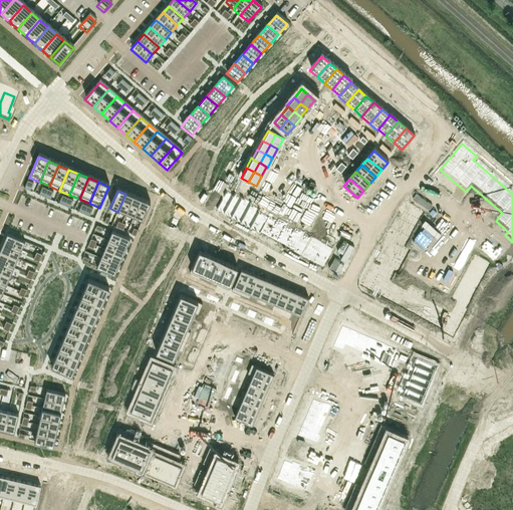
[(125,194),(117,212),(125,215),(134,197),(125,194)]
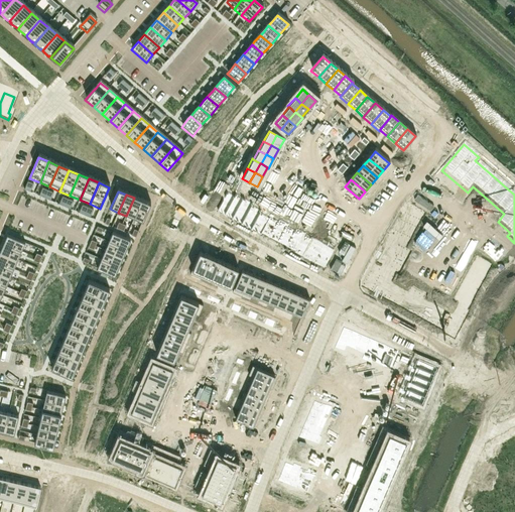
[(134,198),(126,216),(134,219),(141,202),(134,198)]
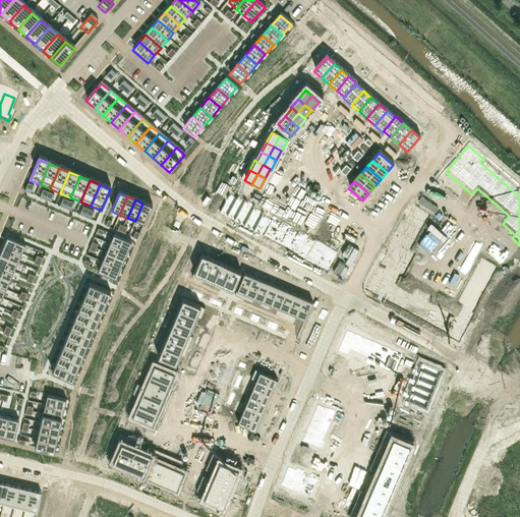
[(227,199),(218,216),(226,221),(235,204),(227,199)]
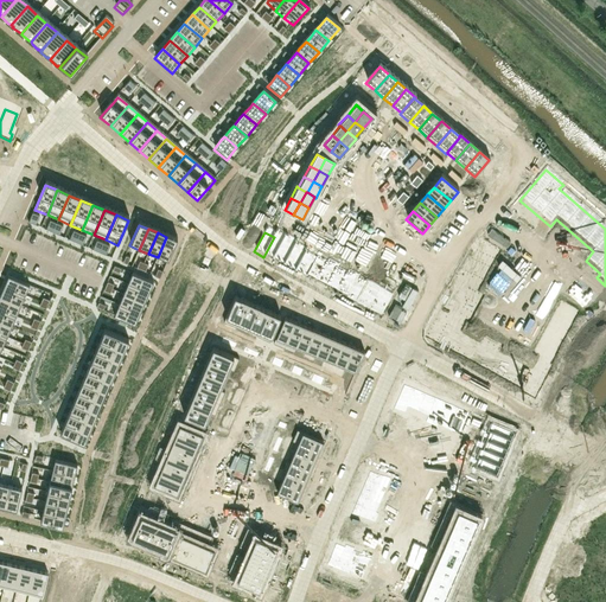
[(166,237),(158,257),(167,262),(176,241),(166,237)]
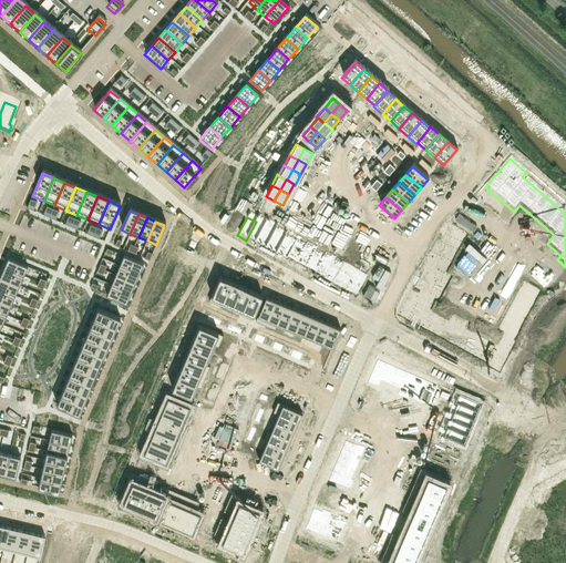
[(256,222),(246,241),(254,245),(264,226),(256,222)]
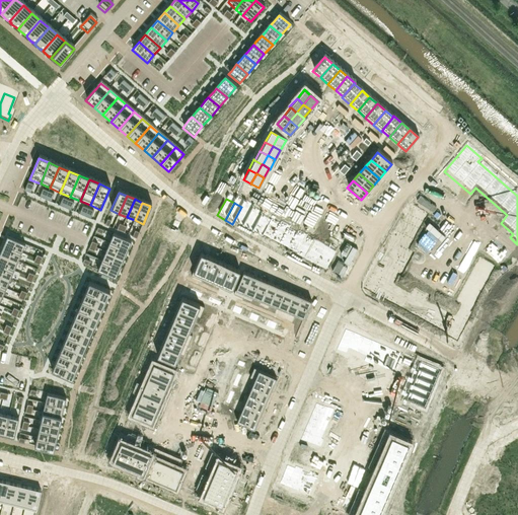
[(241,207),(232,224),(242,229),(250,213),(241,207)]
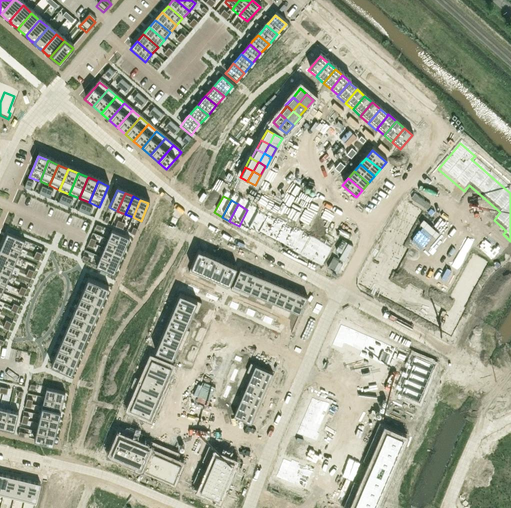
[(405,208),(397,222),(411,230),(419,215),(405,208)]
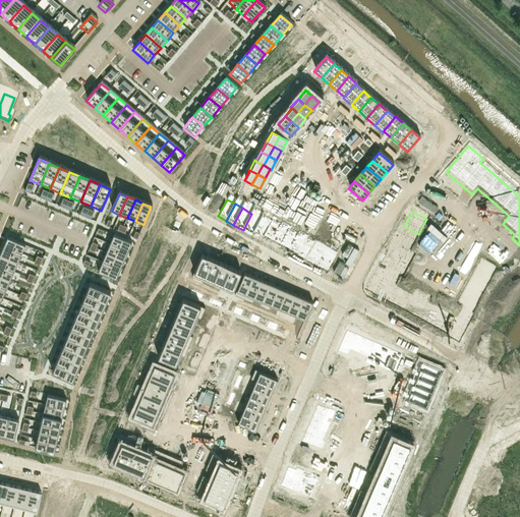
[(251,214),(243,230),(252,235),(262,219),(251,214)]
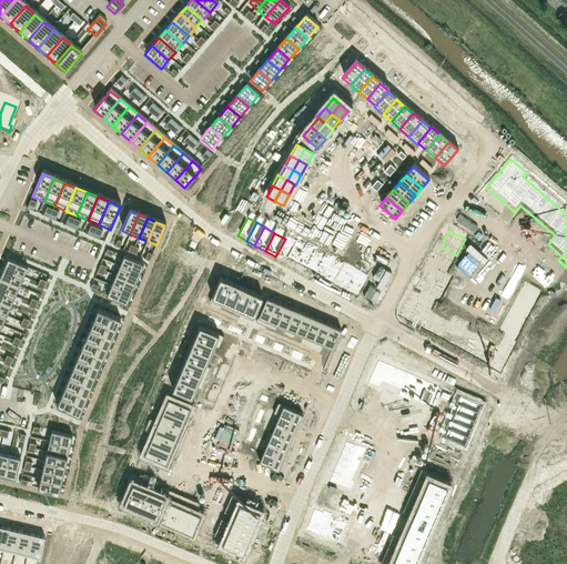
[(285,239),(275,257),(286,262),(287,261),(286,261),(295,244),(285,239)]
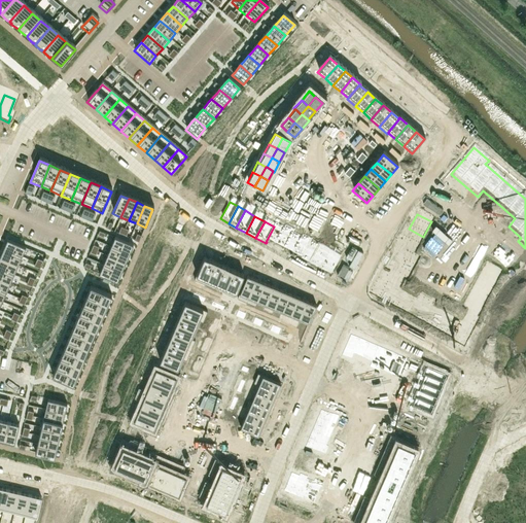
[(274,227),(266,242),(267,242),(275,247),(283,230),(275,225),(274,227)]
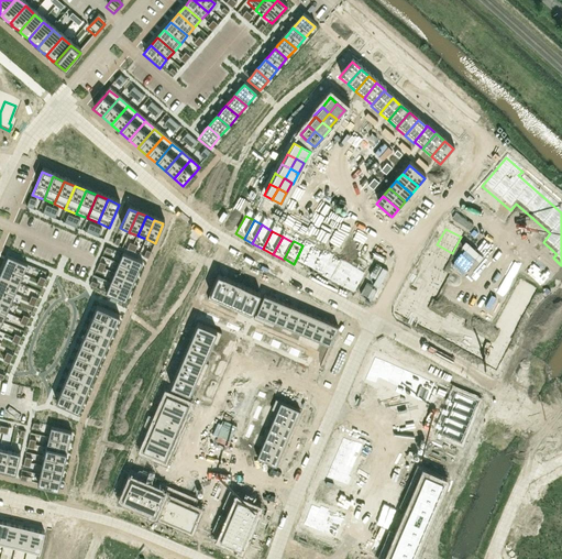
[(437,244),(430,256),(447,265),(452,253),(437,244)]
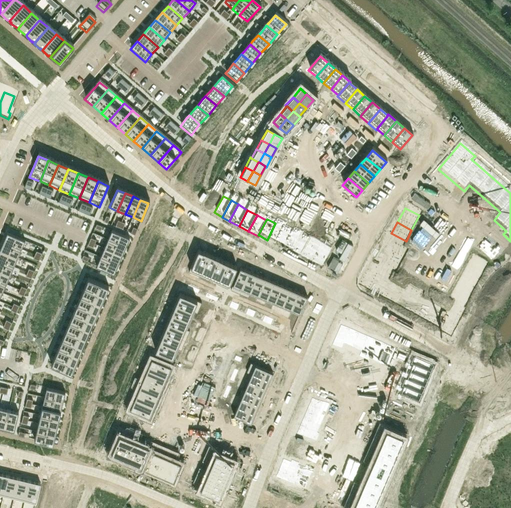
[(275,223),(267,240),(275,244),(284,228),(275,223)]
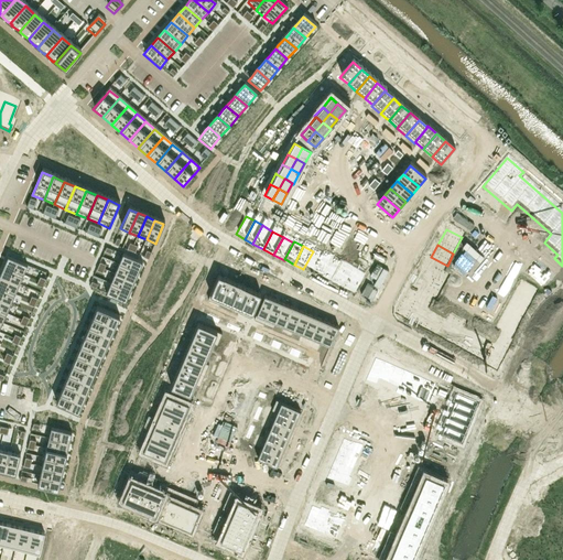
[(313,251),(303,269),(313,275),(322,257),(313,251)]
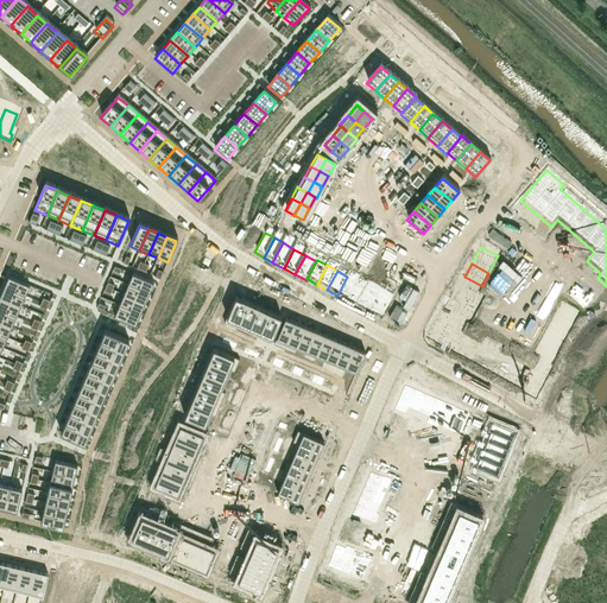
[(132,277),(127,287),(147,297),(152,285),(132,277)]
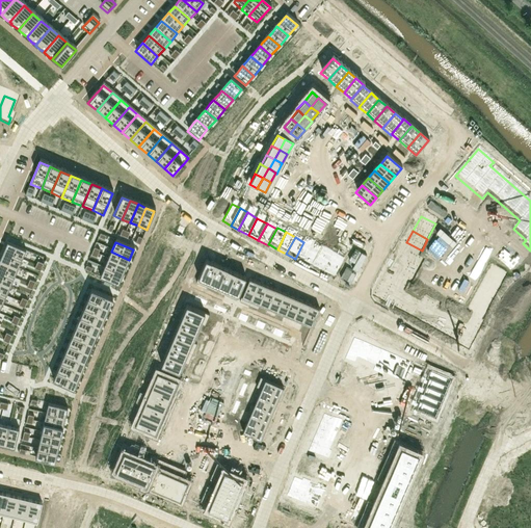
[(303,242),(295,259),(303,263),(312,247),(313,247),(313,246),(303,242)]
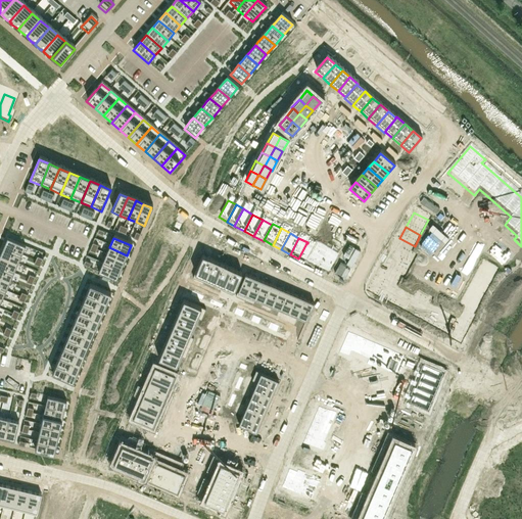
[(399,238),(393,248),(409,256),(415,246),(399,238)]
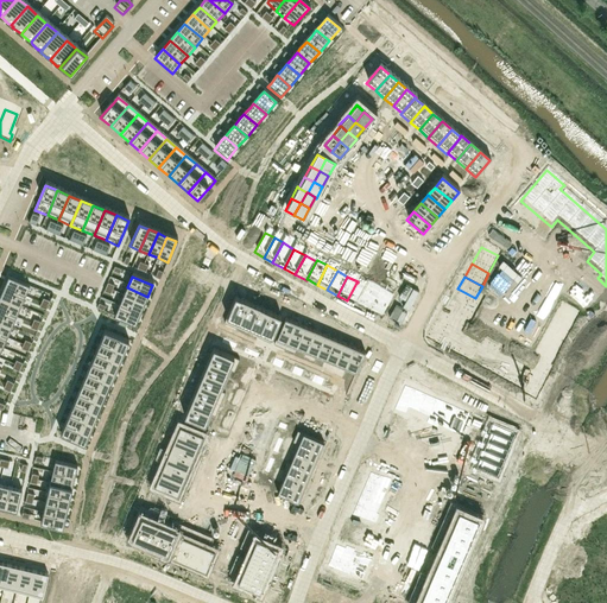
[(7,279),(2,290),(24,299),(29,289),(7,279)]
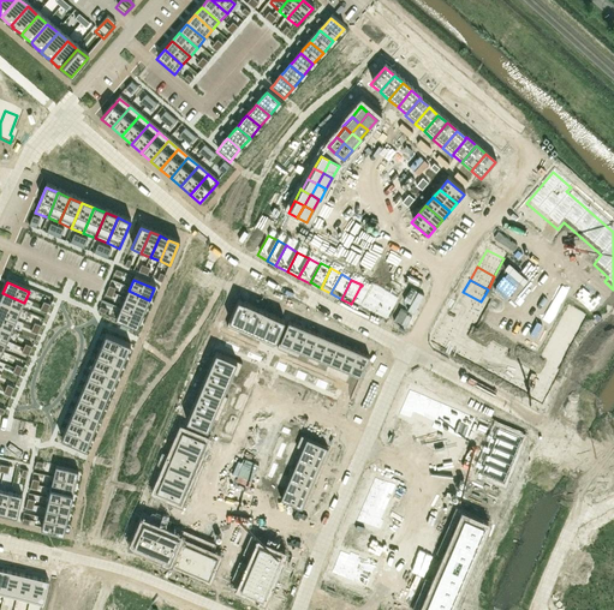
[(351,304),(350,305),(362,311),(373,292),(362,286),(361,286),(351,304)]
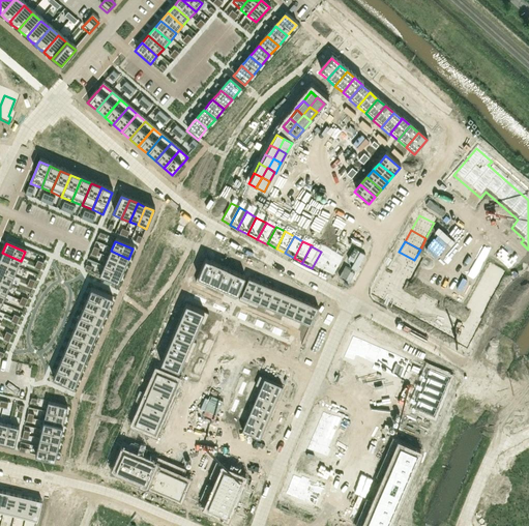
[(111,251),(107,260),(125,267),(128,259),(111,251)]
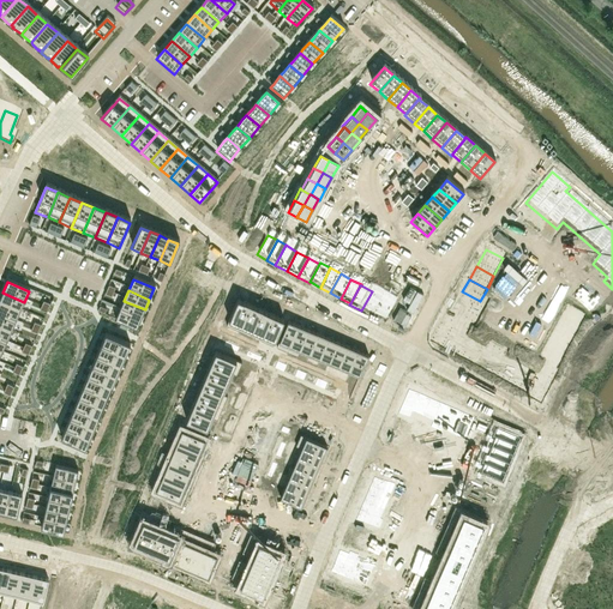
[(372,291),(361,311),(373,318),(383,297),(372,291)]
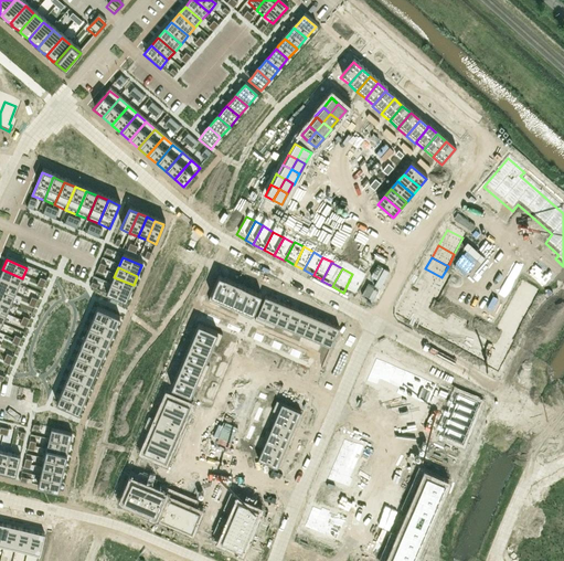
[(425,268),(414,290),(435,303),(447,279),(442,277),(425,268)]
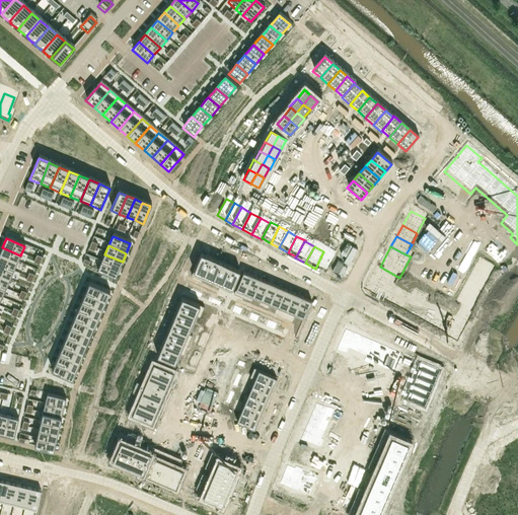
[(2,247),(0,252),(0,256),(16,265),(20,255),(2,247)]
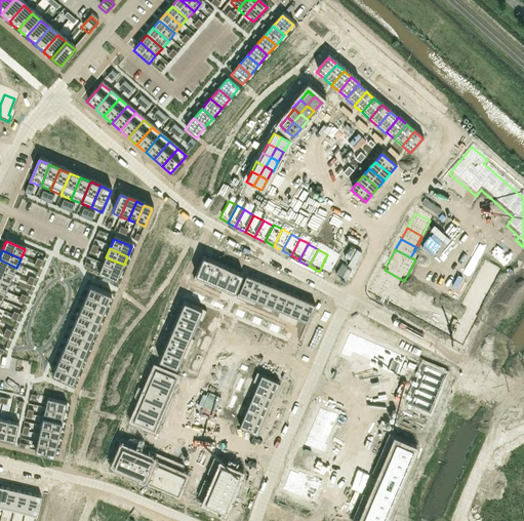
[(327,254),(319,272),(328,277),(337,261),(327,254)]
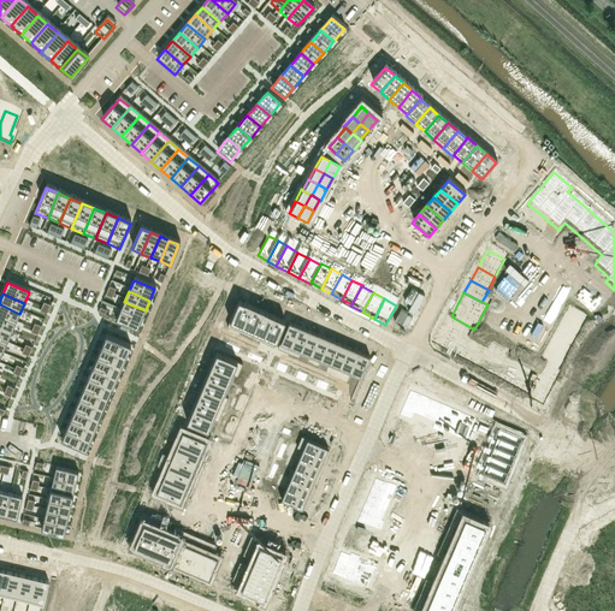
[(124,302),(119,313),(141,321),(146,310),(124,302)]
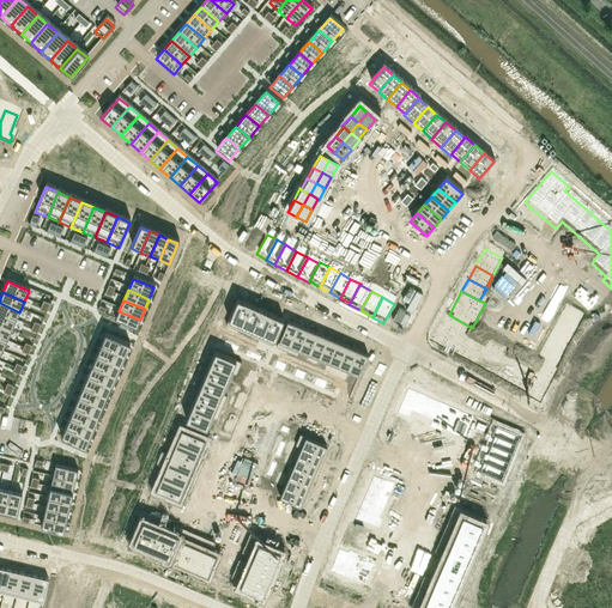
[(0,315),(14,322),(19,312),(0,303),(0,315)]
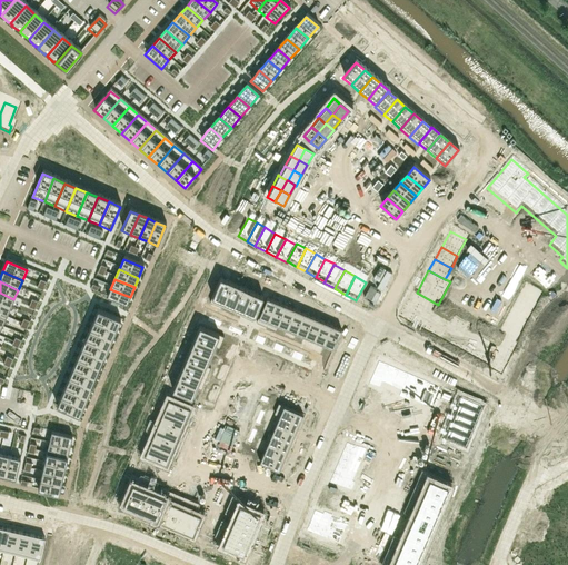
[(219,281),(209,305),(220,310),(230,286),(219,281)]
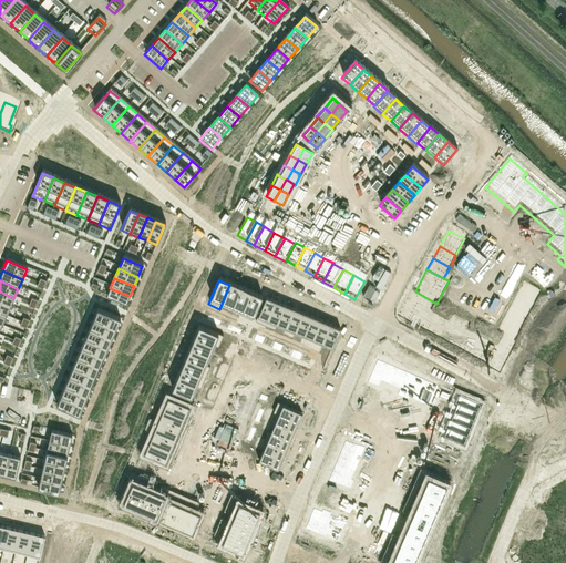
[(229,285),(219,309),(230,314),(232,308),(239,289),(229,285)]
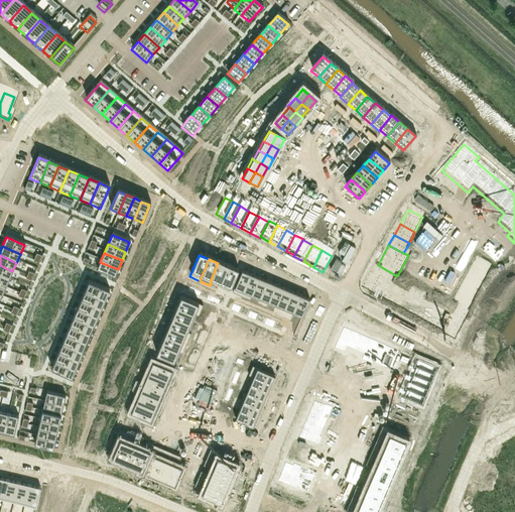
[(476,260),(470,271),(484,279),(490,268),(476,260)]
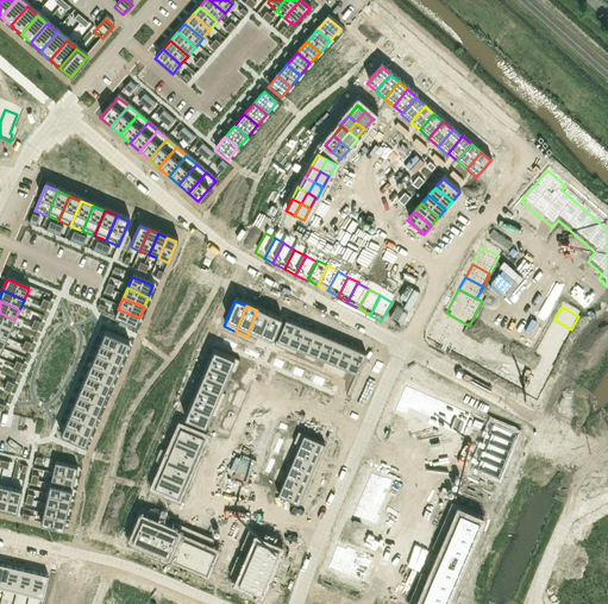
[(118,309),(113,320),(135,329),(139,318),(118,309)]
